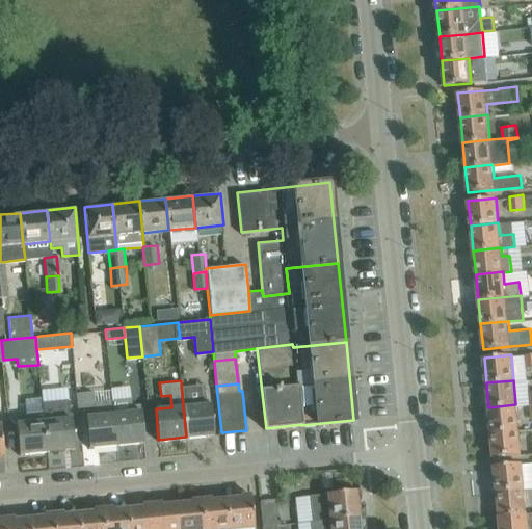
[(94,391),(76,393),(78,411),(85,410),(88,447),(116,444),(112,400),(95,402),(94,391)]
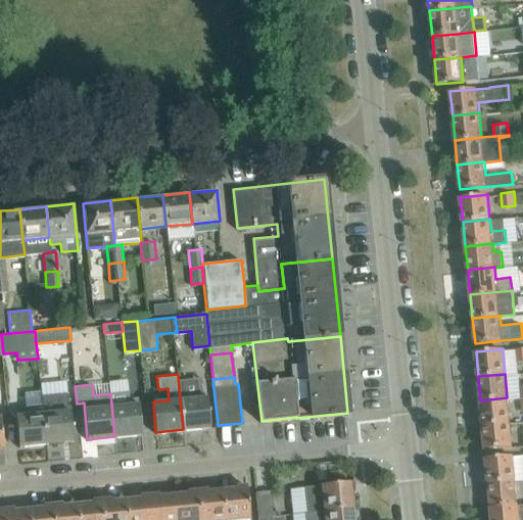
[(130,391),(110,393),(114,436),(142,433),(138,397),(130,398),(130,391)]
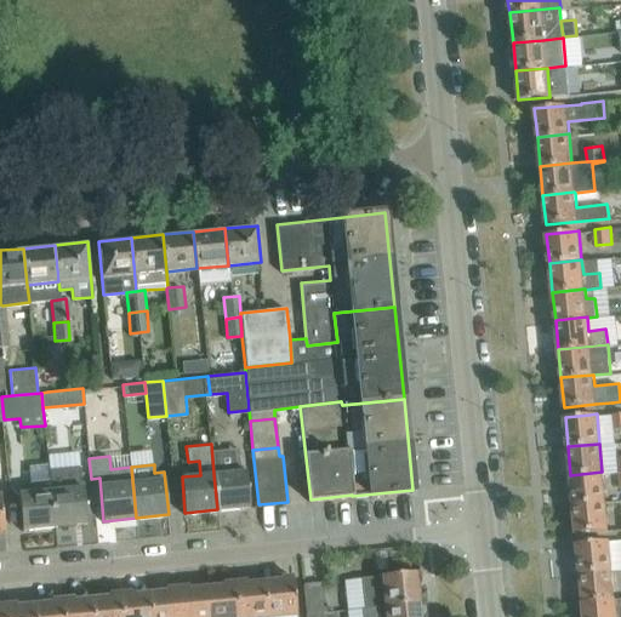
[(50,468),(50,478),(51,490),(55,525),(87,523),(81,466),(50,468)]
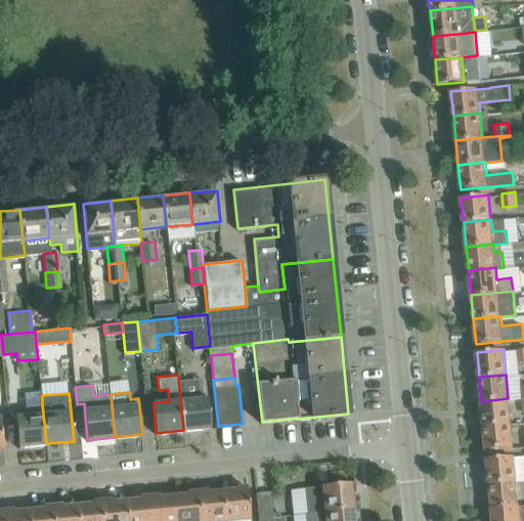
[(211,428),(209,407),(208,397),(180,400),(183,430),(211,428)]
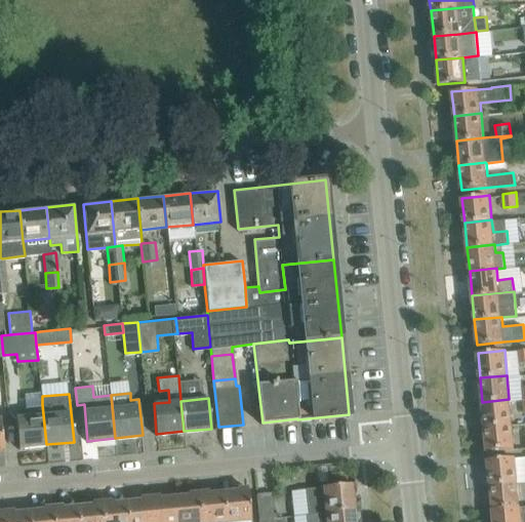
[(512,424),(509,399),(482,402),(485,427),(512,424)]
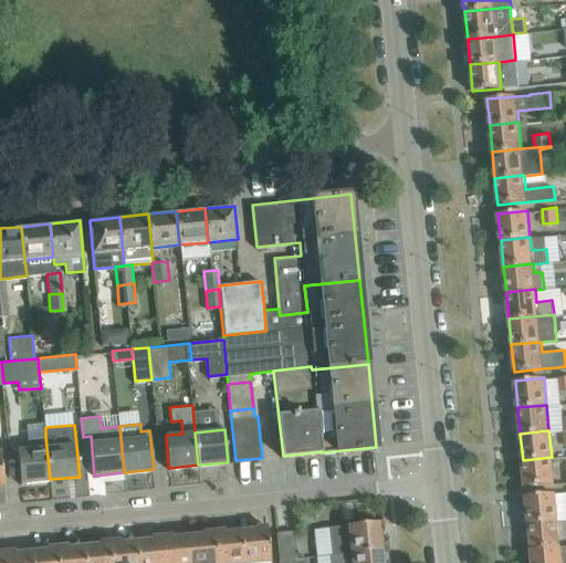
[(50,479),(46,447),(45,436),(27,438),(28,449),(17,450),(20,482),(50,479)]
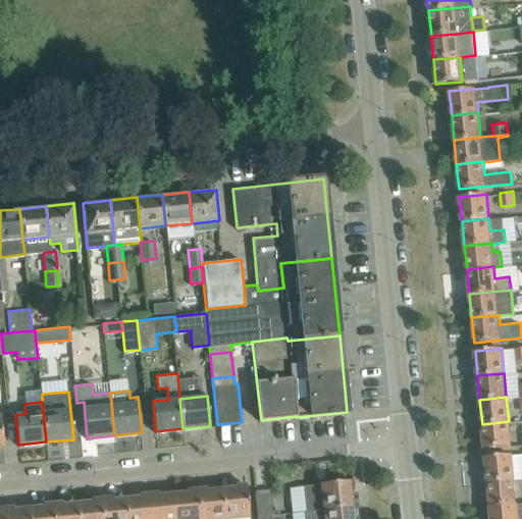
[(511,446),(509,421),(482,424),(484,449),(511,446)]
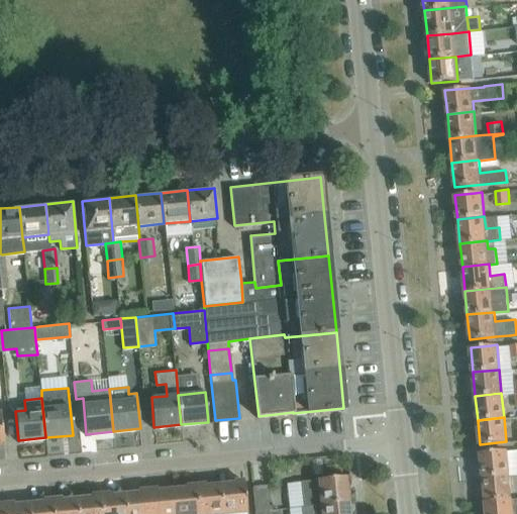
[(507,449),(501,450),(481,452),(483,477),(509,475),(507,449)]
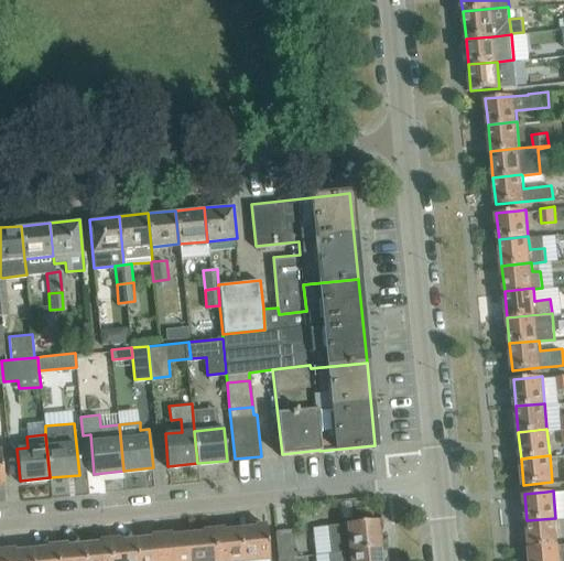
[(557,543),(555,518),(527,520),(530,547),(557,543)]
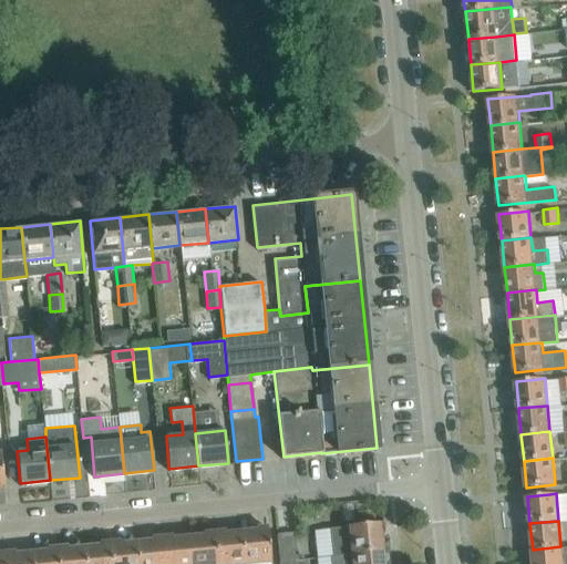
[(384,533),(383,522),(349,525),(351,553),(382,550),(381,533),(384,533)]
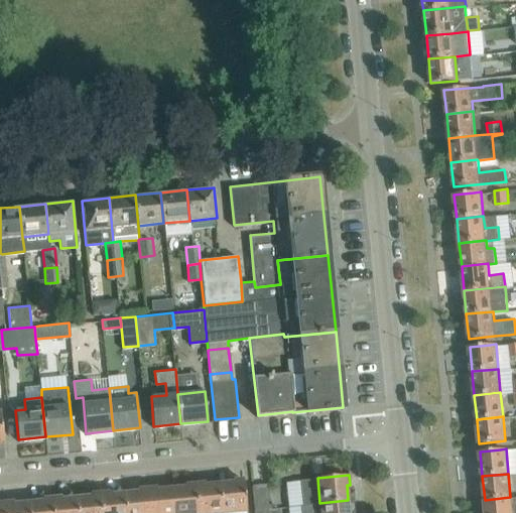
[(246,512),(245,498),(243,478),(233,479),(233,481),(220,483),(223,512),(235,511),(235,512),(246,512)]
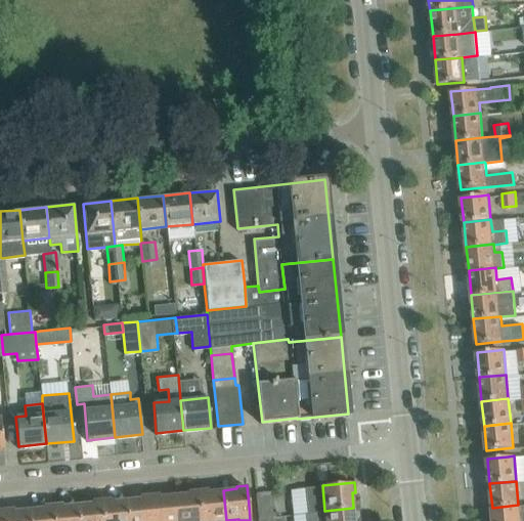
[(219,520),(226,520),(223,490),(208,491),(208,489),(199,490),(201,520),(219,520)]
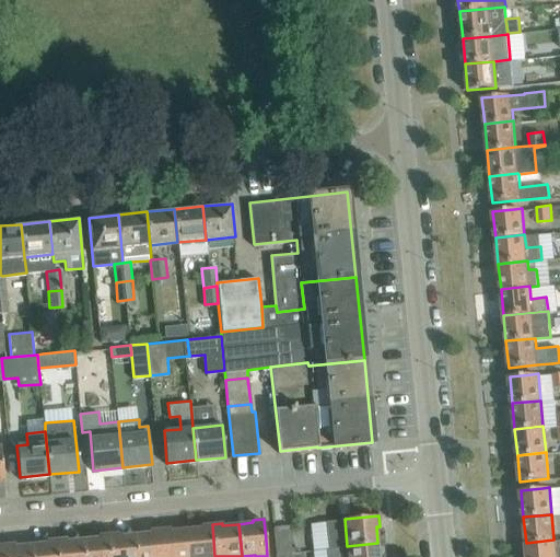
[(214,556),(212,524),(201,525),(201,528),(186,529),(188,556),(214,556)]
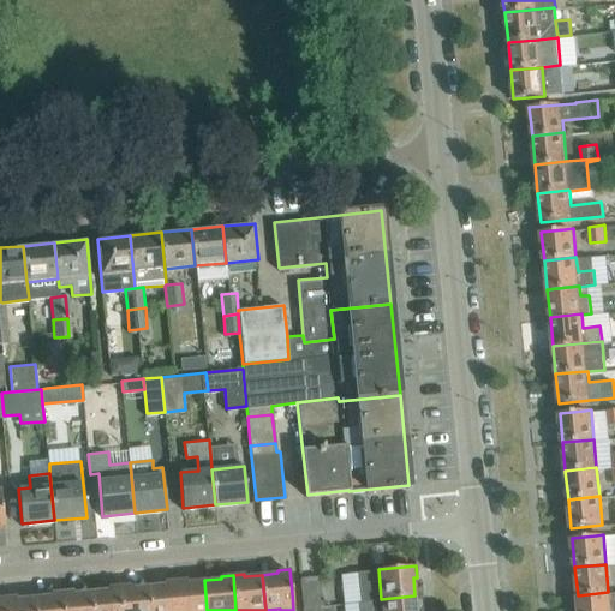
[(323,605),(321,575),(300,576),(303,606),(321,605),(323,605)]
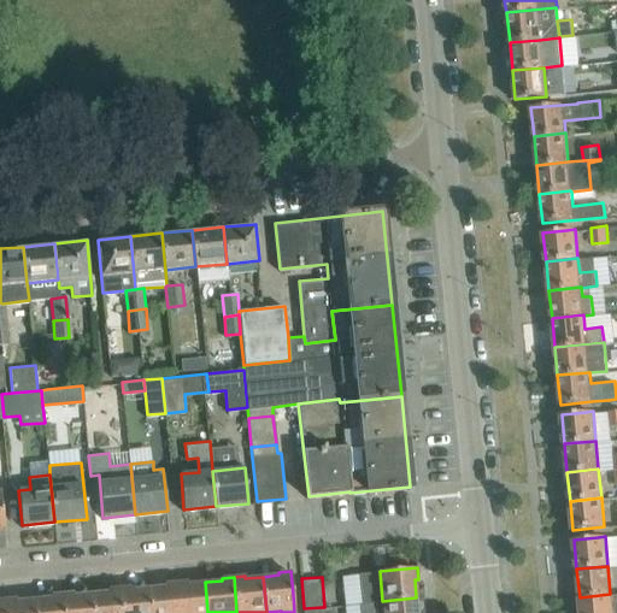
[(207,612),(205,582),(187,584),(187,581),(176,582),(178,612),(207,612)]
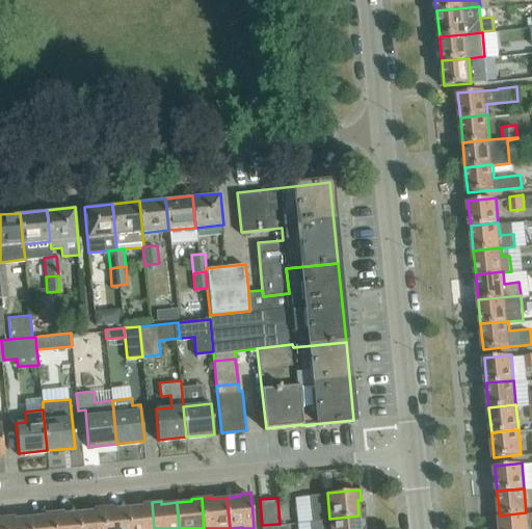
[(154,528),(152,502),(142,503),(142,505),(128,507),(129,528),(154,528)]
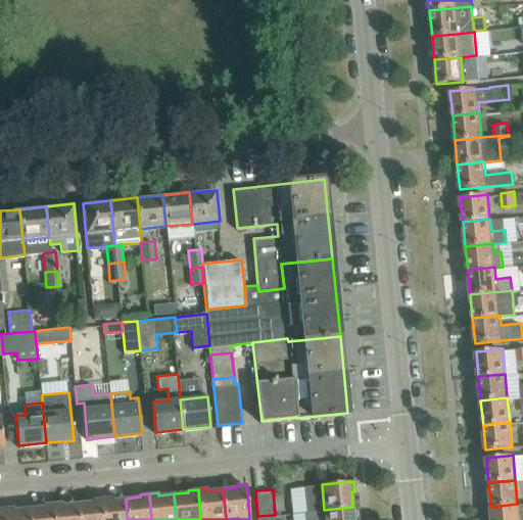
[(127,519),(126,499),(110,500),(110,498),(101,499),(102,519),(127,519)]
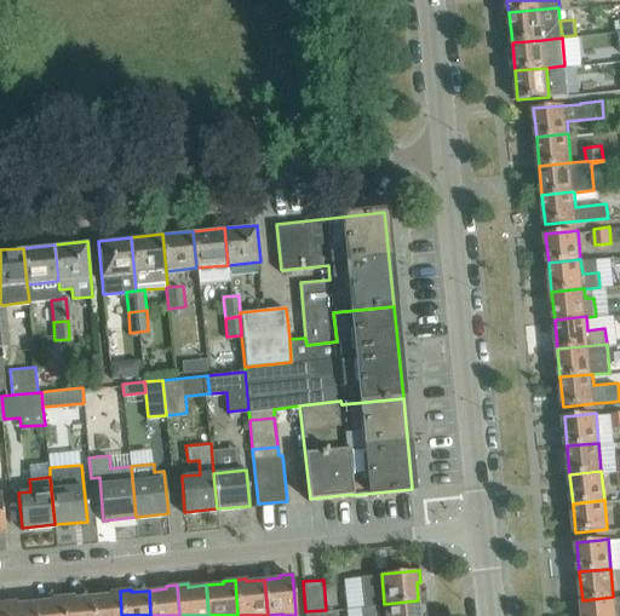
[(121,615),(120,591),(108,592),(109,594),(91,596),(92,615),(121,615)]
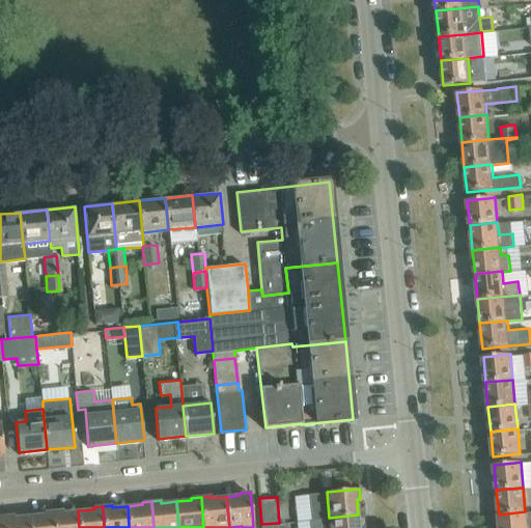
[(79,527),(78,510),(63,512),(63,510),(54,511),(55,527),(79,527)]
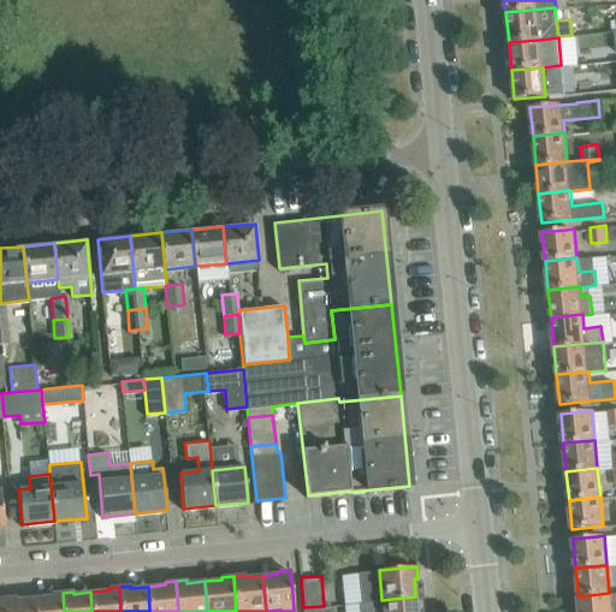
[(615,611),(615,592),(609,593),(579,596),(579,611),(615,611)]
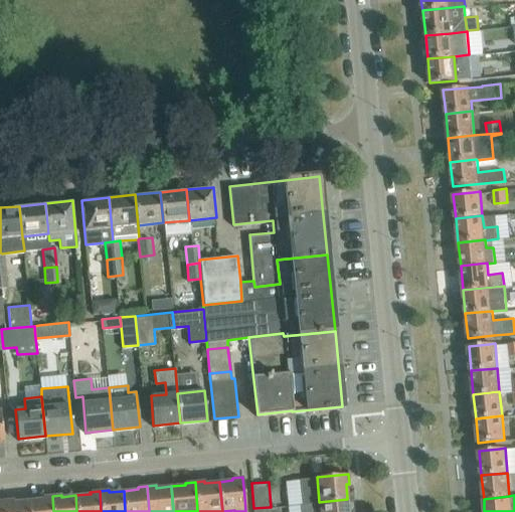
[(53,511),(52,496),(42,497),(43,499),(28,500),(29,511),(53,511)]
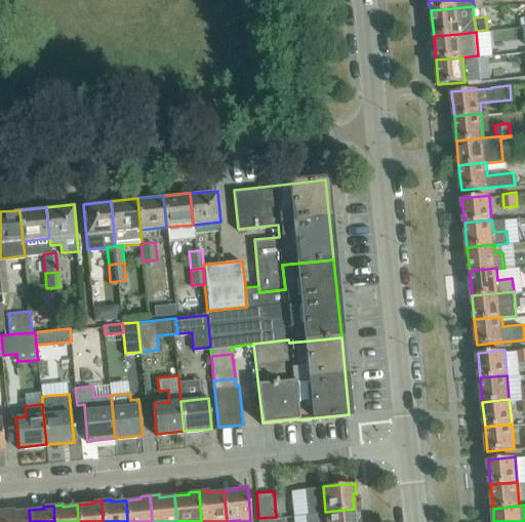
[(30,521),(29,510),(14,512),(14,509),(4,510),(4,521),(30,521)]
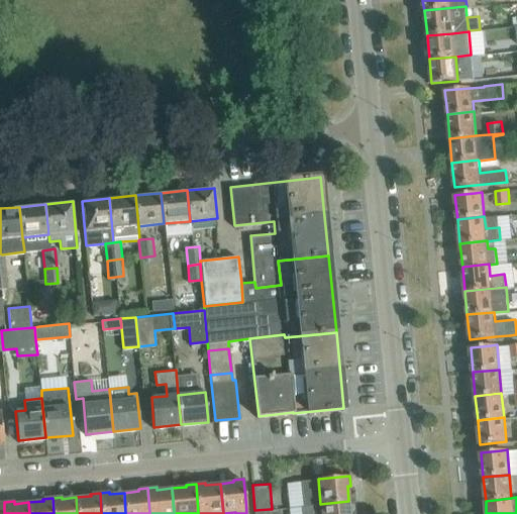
[(349,513),(348,501),(320,504),(301,506),(301,513),(349,513)]
